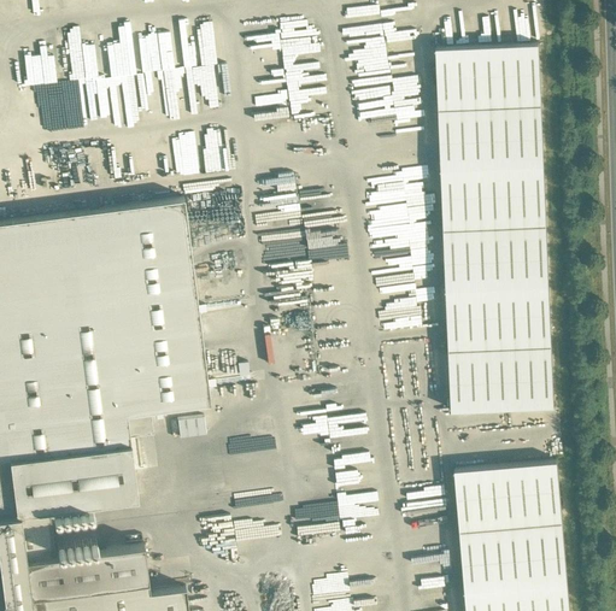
[(451,413),(555,410),(539,47),(435,51),(451,413)]
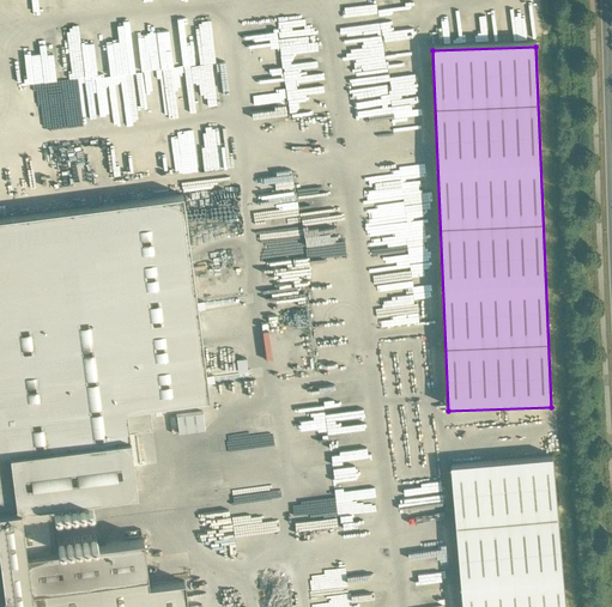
[(188,128),(194,174),(242,168),(237,129),(208,133),(208,126),(188,128)]
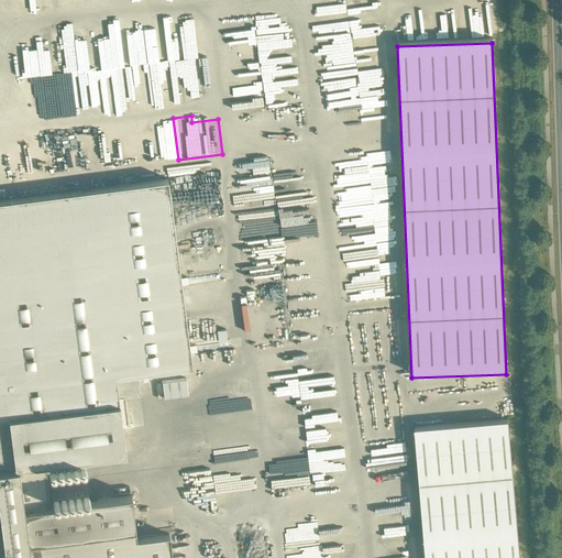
[(166,183),(0,204),(0,470),(17,469),(43,466),(124,456),(114,380),(190,370),(166,183)]
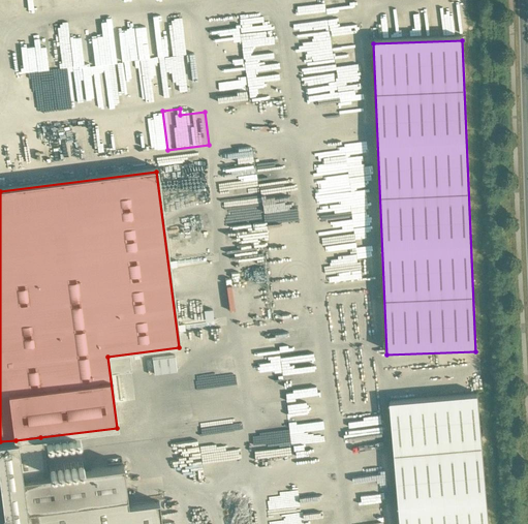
[(172,358),(149,362),(151,375),(175,372),(172,358)]
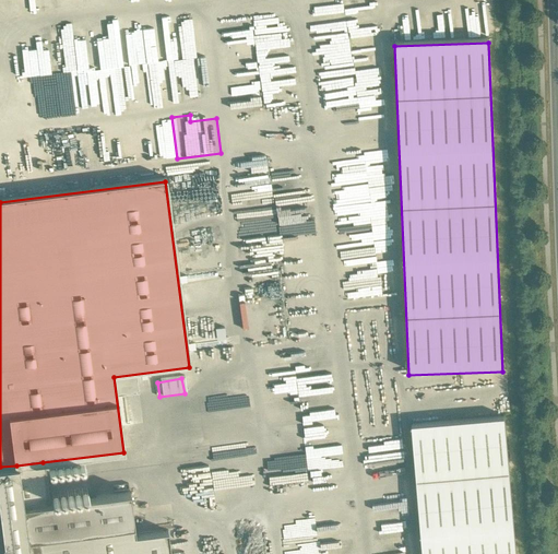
[(514,553),(503,422),(412,429),(422,553),(514,553)]
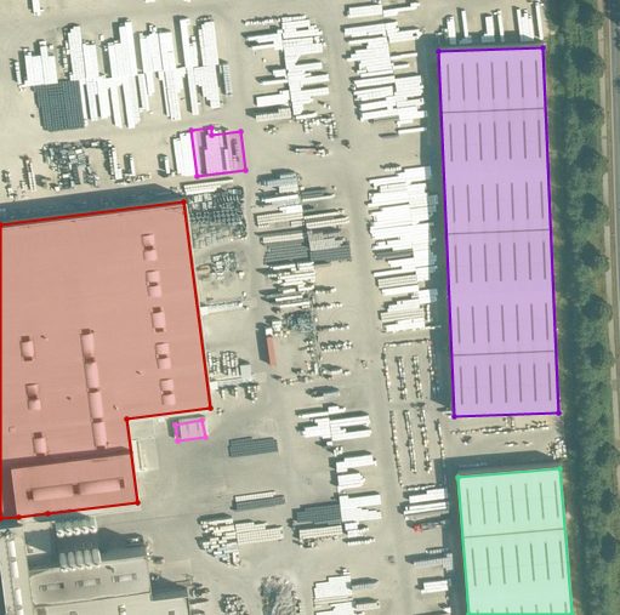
[(187,614),(185,593),(149,598),(142,551),(53,561),(47,513),(18,517),(0,518),(0,584),(4,614),(187,614)]
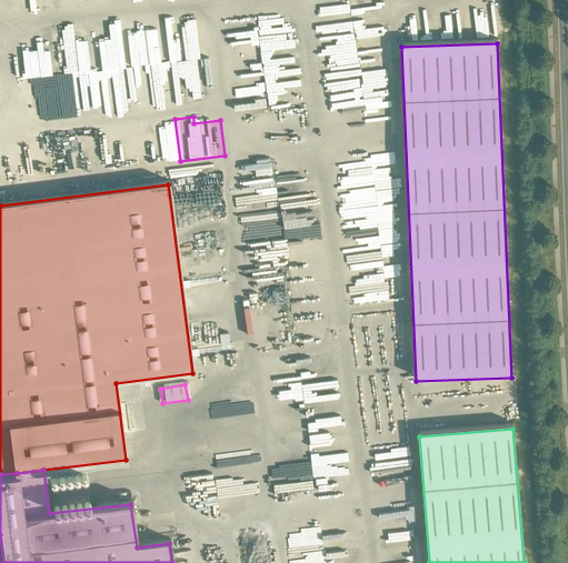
[(298,525),(281,528),(285,559),(306,556),(305,546),(296,548),(295,541),(300,541),(298,525)]
